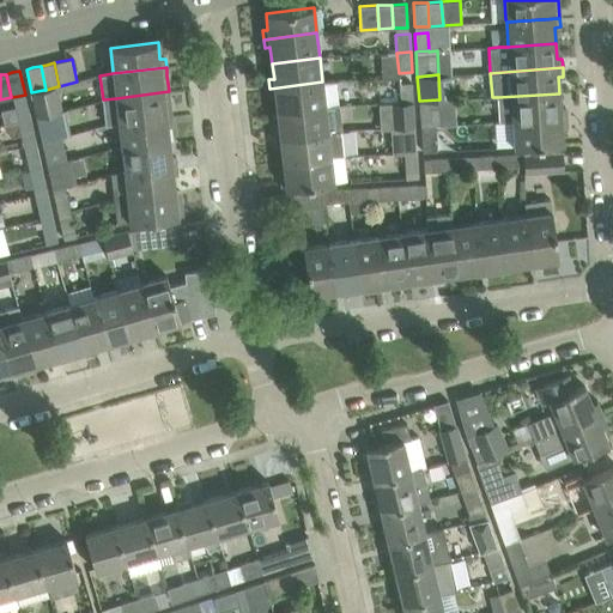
[(275,97),(278,113),(326,107),(339,104),(335,80),(322,82),(269,89),(271,97),(275,97)]
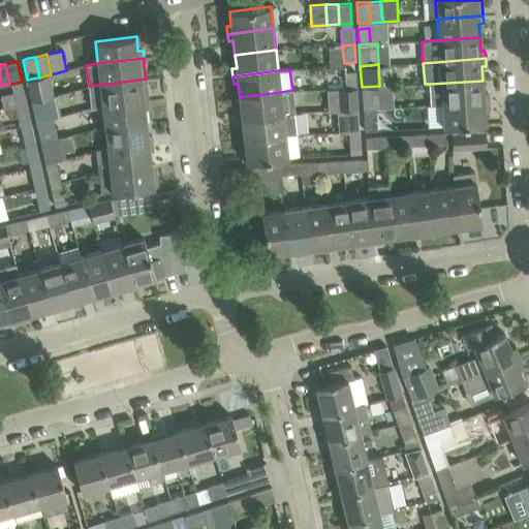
[(345,89),(358,87),(356,71),(344,72),(345,82),(345,89)]
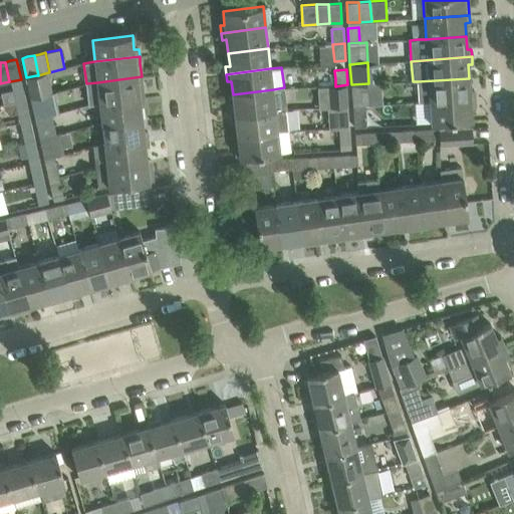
[(50,93),(52,92),(48,72),(38,75),(36,75),(26,77),(31,97),(50,92),(50,93)]
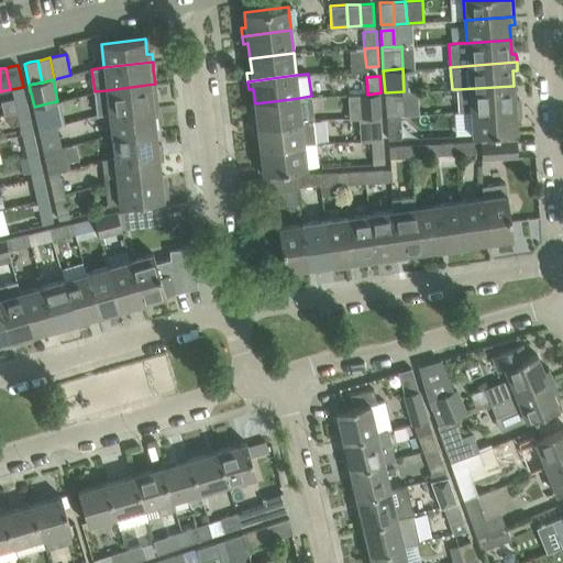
[(157,107),(157,99),(155,84),(107,90),(95,91),(97,114),(109,113),(157,107)]
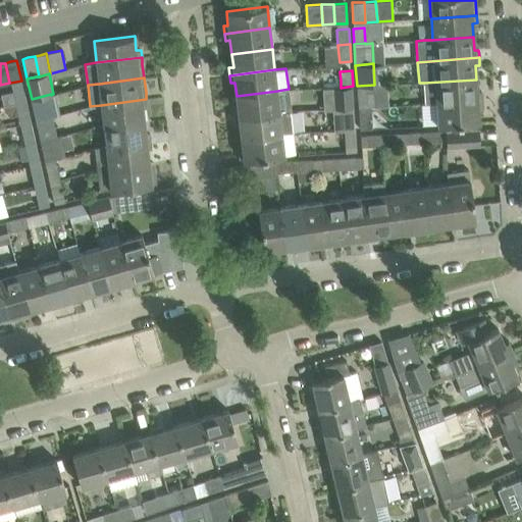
[(476,80),(424,83),(425,104),(436,103),(482,100),(481,93),(477,93),(476,80)]
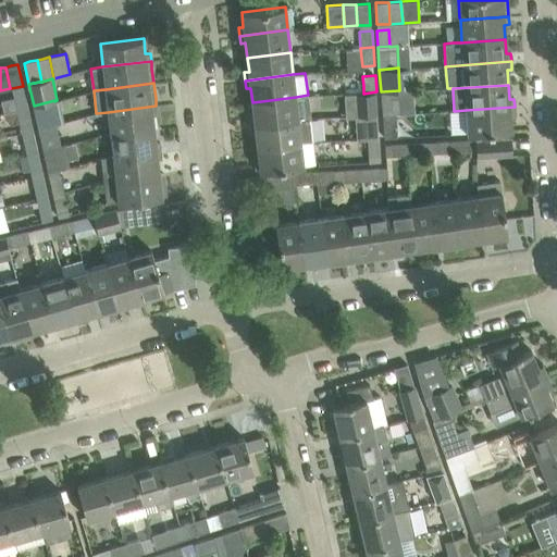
[(23,86),(11,88),(16,110),(27,108),(23,86)]
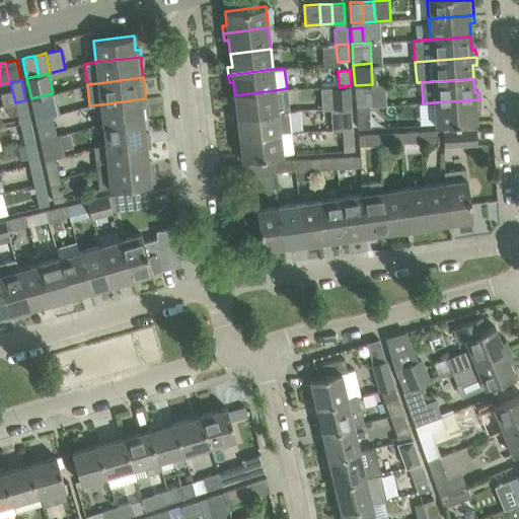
[(355,85),(356,106),(373,105),(372,84),(355,85)]
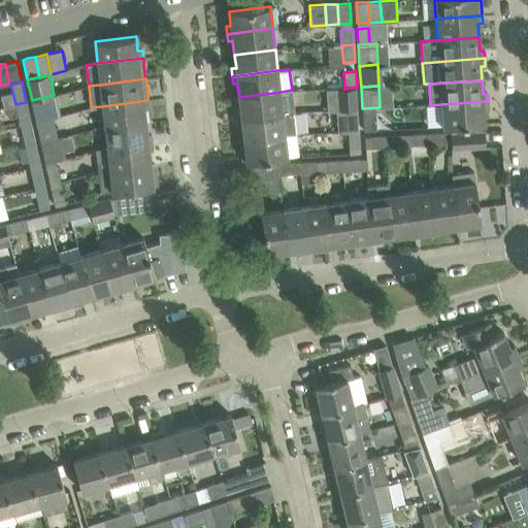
[(358,109),(357,87),(344,89),(347,110),(348,110),(358,109)]
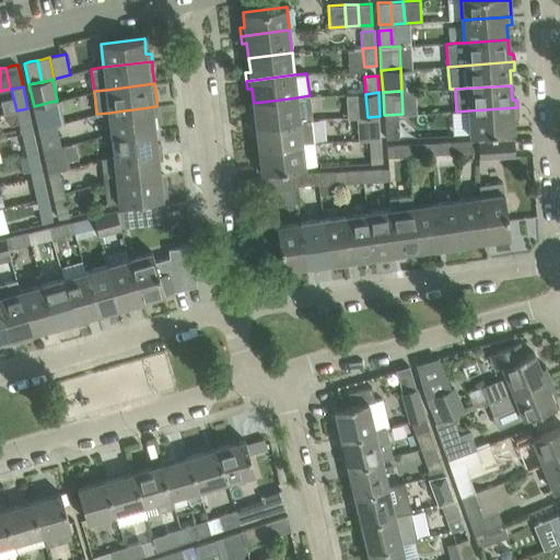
[(251,126),(300,120),(298,97),(254,103),(248,104),(251,126)]
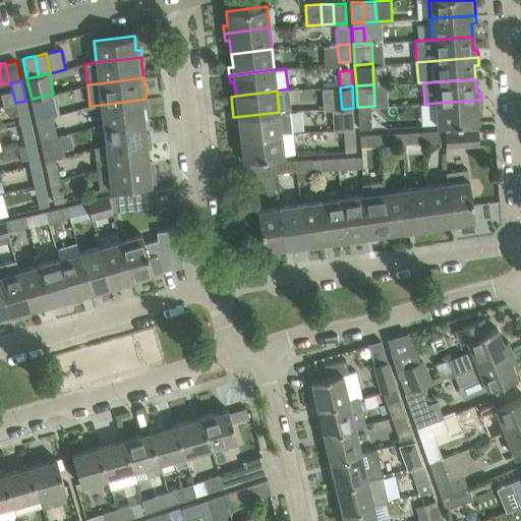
[(52,116),(59,114),(55,94),(53,94),(51,95),(51,94),(32,99),(36,120),(43,119),(52,116)]
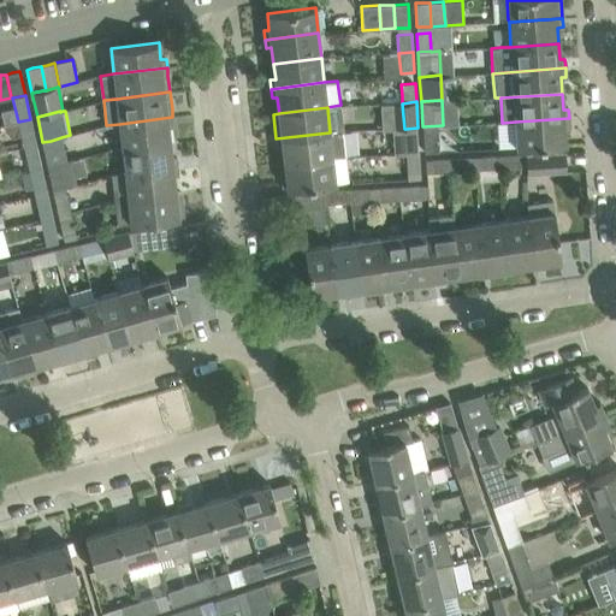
[(122,148),(170,142),(167,128),(173,126),(172,117),(119,124),(122,148)]
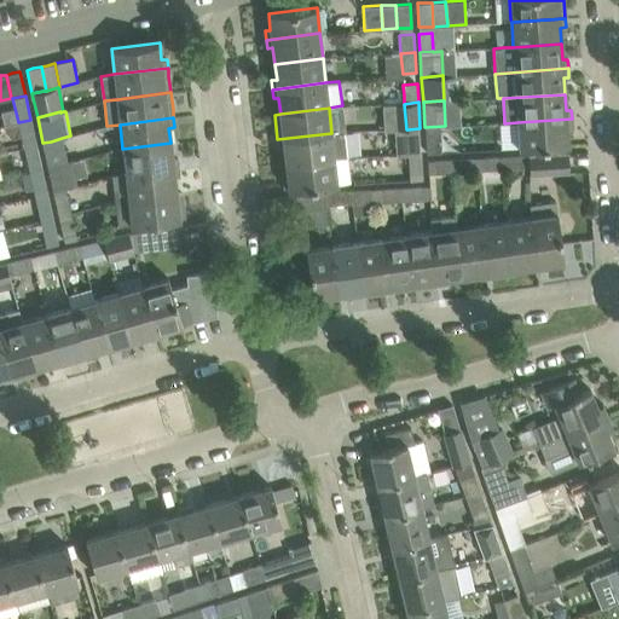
[(520,150),(544,148),(568,145),(567,128),(572,127),(572,119),(518,122),(520,150)]
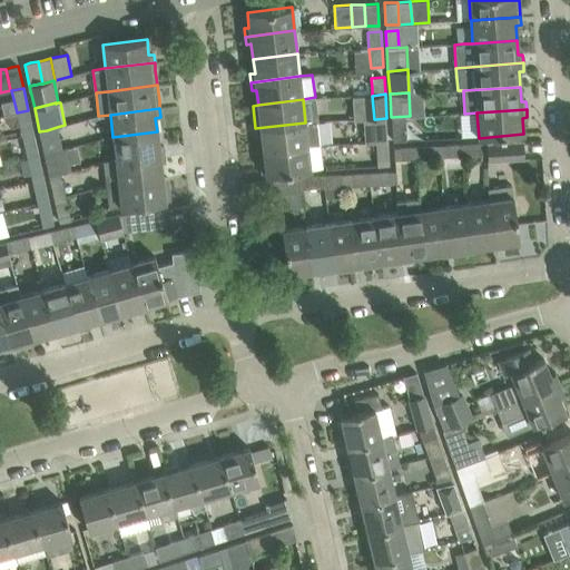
[(25,110),(17,112),(21,130),(32,128),(28,110),(25,110)]
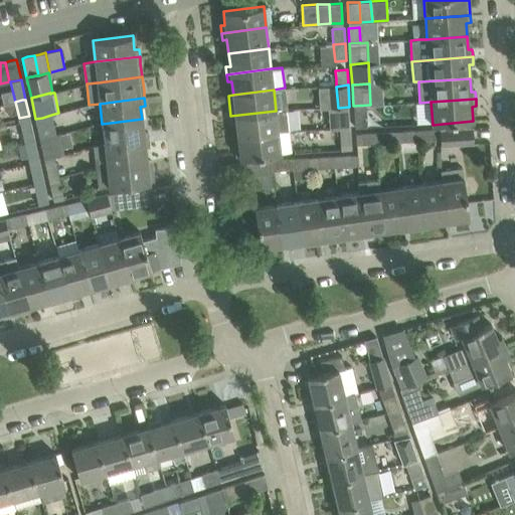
[(370,107),(370,105),(353,106),(355,128),(365,127),(364,107),(370,107)]
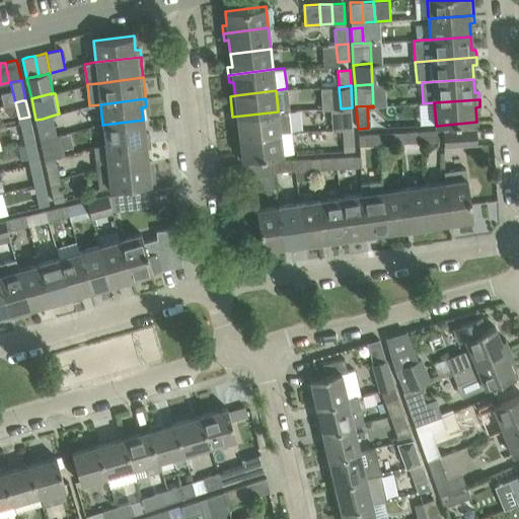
[(353,129),(352,107),(342,108),(341,108),(341,114),(332,114),(334,131),(342,130),(353,129)]
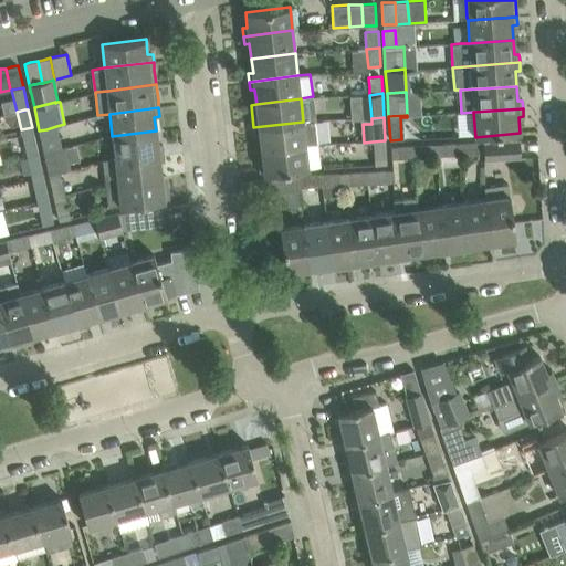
[(317,143),(314,122),(314,121),(303,122),(253,127),(254,136),(260,136),(261,149),(306,144),(317,143)]
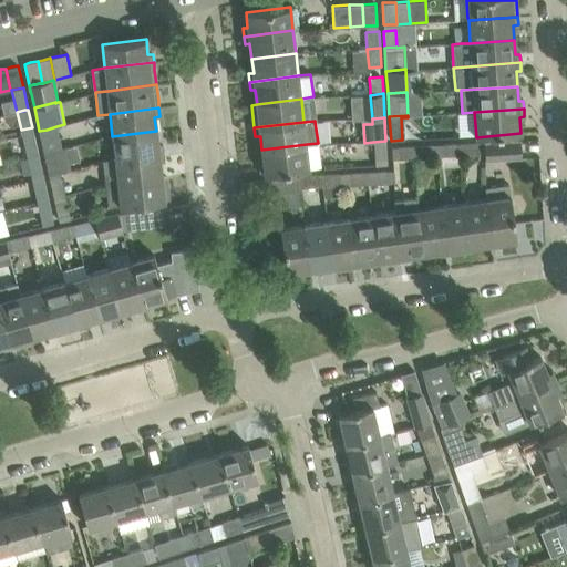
[(61,148),(57,126),(47,130),(39,131),(44,153),(55,151),(61,148)]
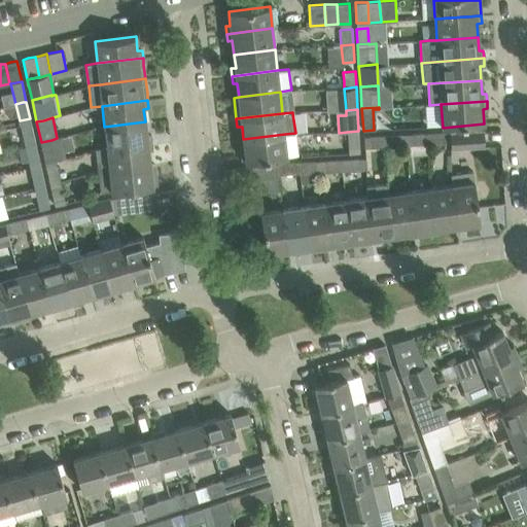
[(107,148),(152,142),(151,135),(147,136),(145,121),(104,127),(107,148)]
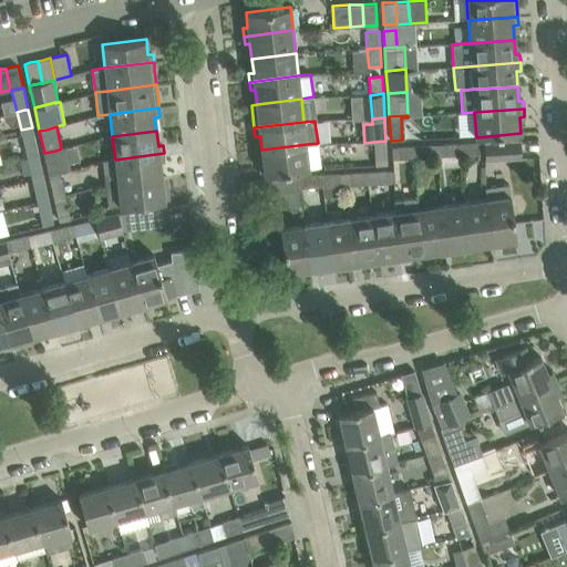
[(34,137),(23,140),(27,156),(33,155),(38,154),(34,137)]
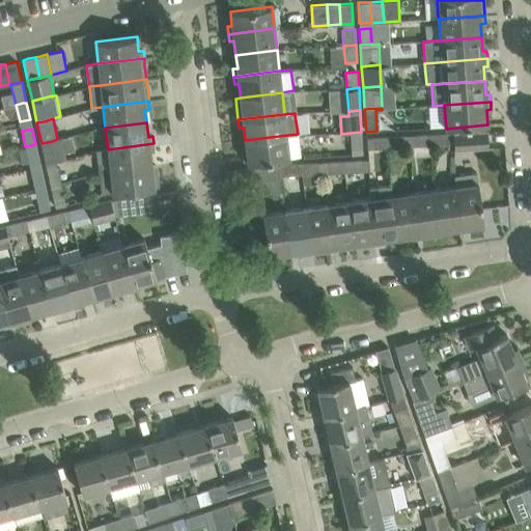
[(454,146),(487,144),(487,131),(467,132),(453,133),(454,146)]
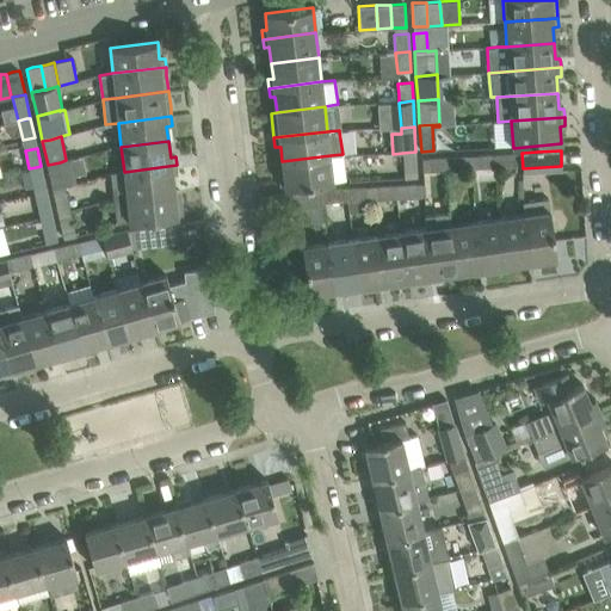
[(418,178),(415,152),(402,153),(403,178),(418,178)]
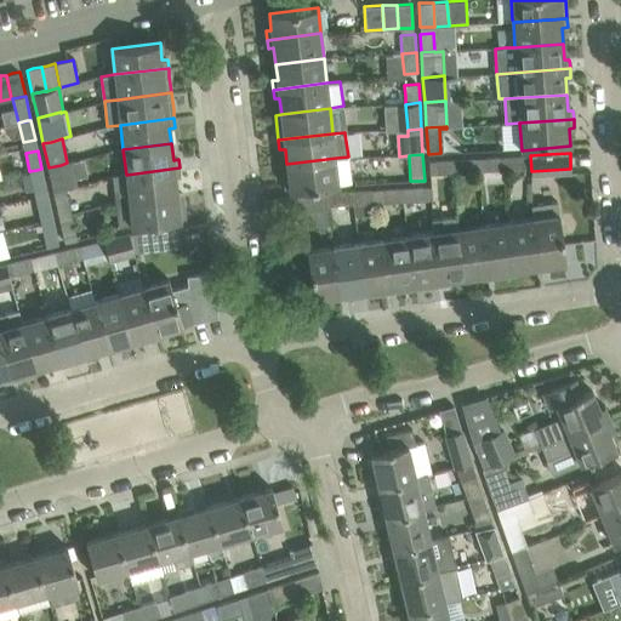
[(506,170),(506,171),(525,170),(524,155),(505,157),(506,165),(506,170)]
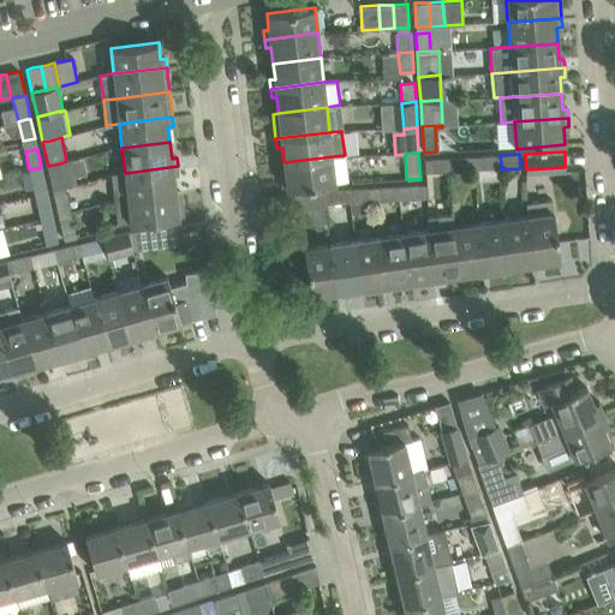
[(348,181),(345,155),(284,162),(285,179),(281,179),(282,189),(287,187),(287,189),(335,183),(348,181)]
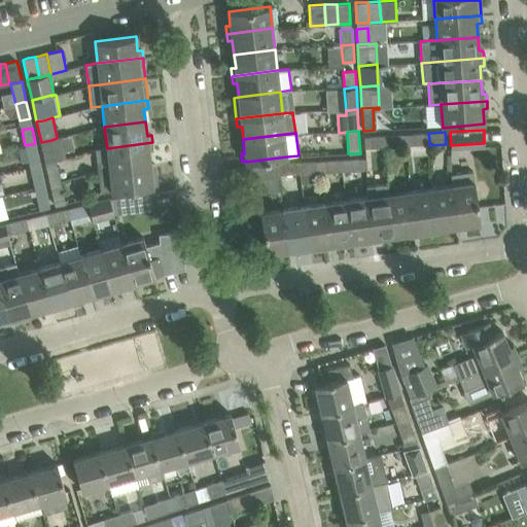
[(429,144),(429,140),(428,133),(407,135),(408,142),(408,145),(412,145),(429,144)]
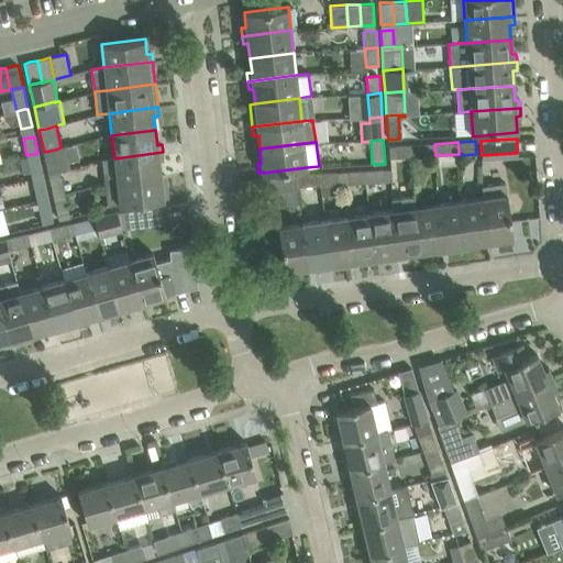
[(435,152),(434,144),(411,145),(412,156),(435,155),(435,152)]
